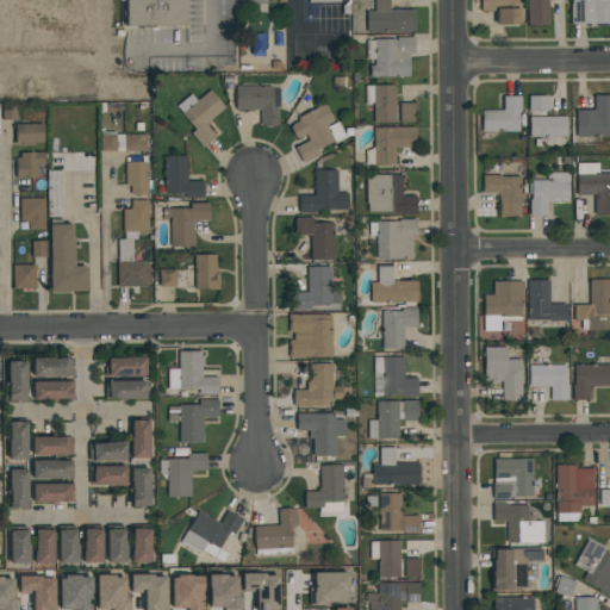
[(119,0),(120,26),(187,26),(186,0),(119,0)]
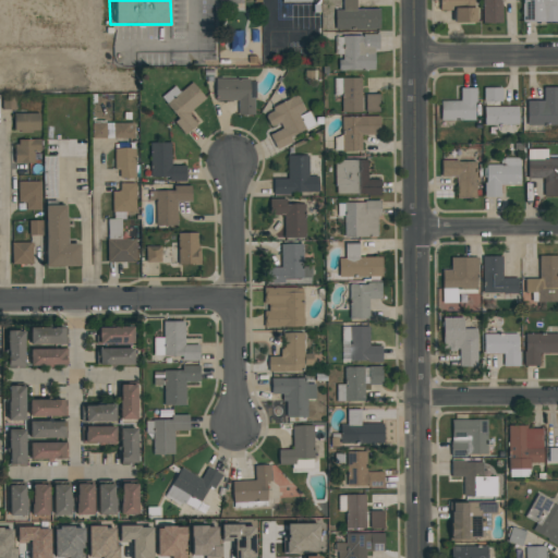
[(356,0),(356,10),(379,9),(379,29),(335,29),(335,10),(342,10),(342,0),(356,0)]
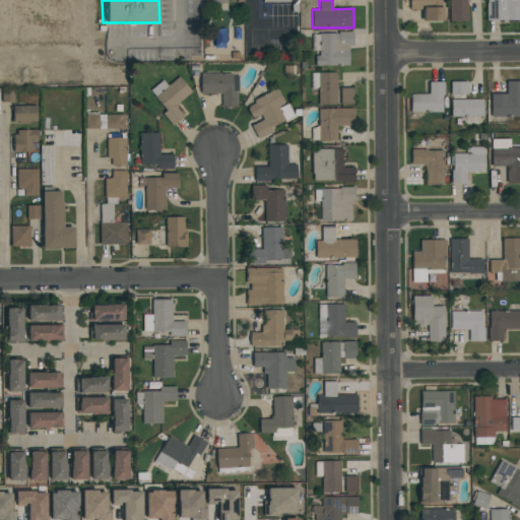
[(441,0),(441,7),(443,7),(443,21),(423,21),(423,9),(409,10),(409,0),(441,0)]
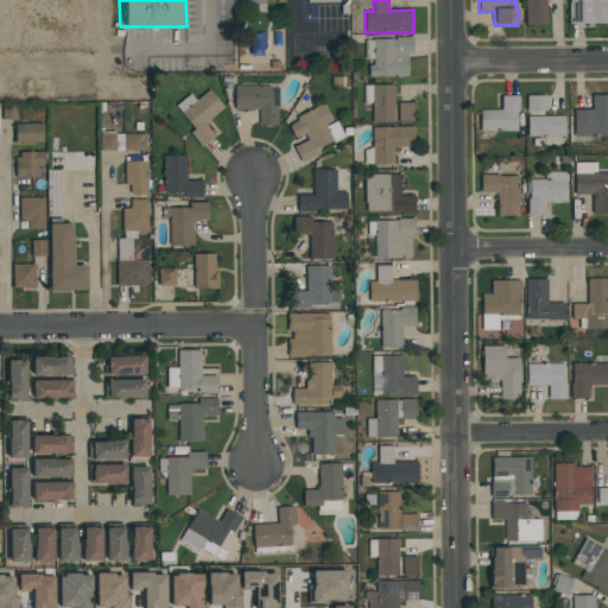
[(525,25),(525,0),(546,0),(546,25),(525,25)]
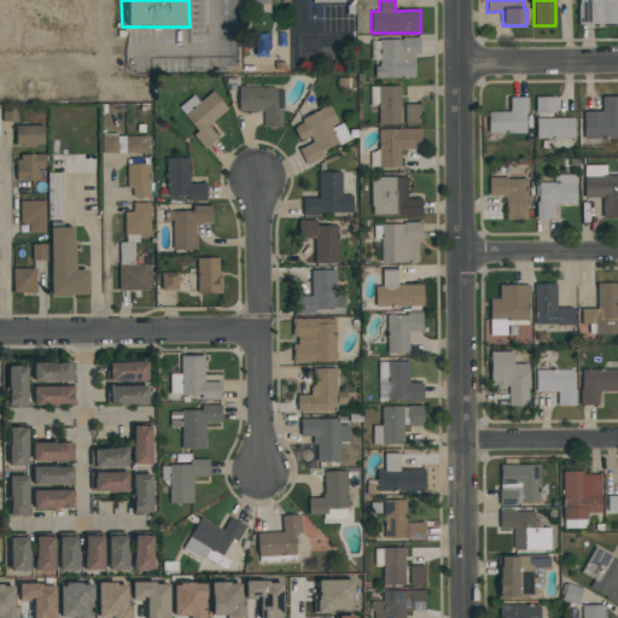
[(617,24),(578,24),(578,4),(578,0),(617,0),(617,6),(617,24)]
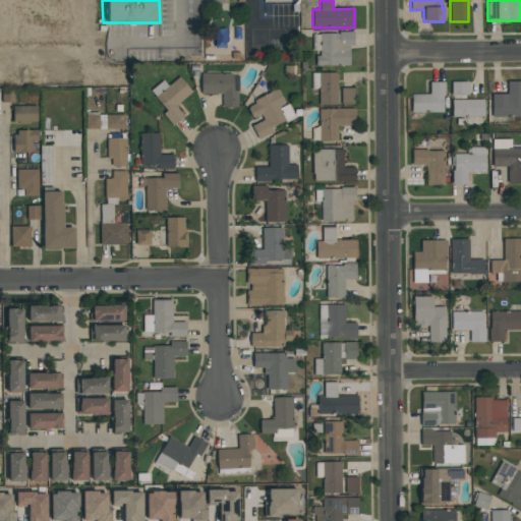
[(353,32),(353,46),(349,46),(349,65),(315,65),(315,56),(320,56),(320,51),(312,51),(312,35),(320,35),(320,34),(339,34),(339,32),(353,32)]
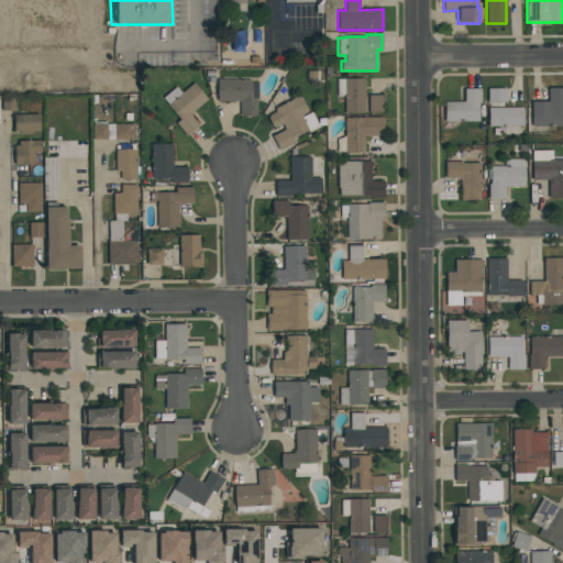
[(364,113),(344,113),(344,96),(337,97),(337,79),(364,78),(364,113)]
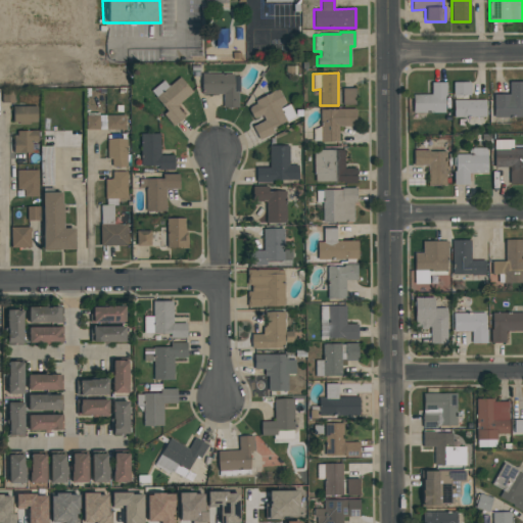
[(201,94),(201,74),(234,74),(233,89),(234,89),(234,92),(238,92),(238,107),(223,107),(223,94),(201,94)]
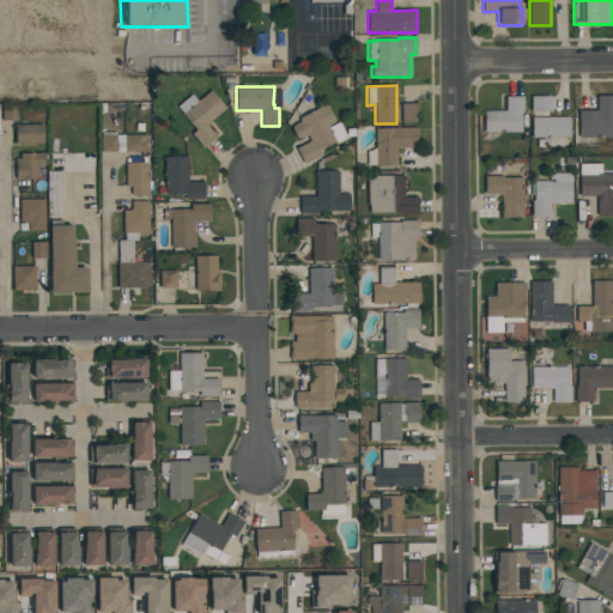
[(198,102),(211,90),(225,108),(206,125),(216,137),(202,147),(192,134),(195,131),(182,114),(183,114),(177,107),(192,95),(198,102)]
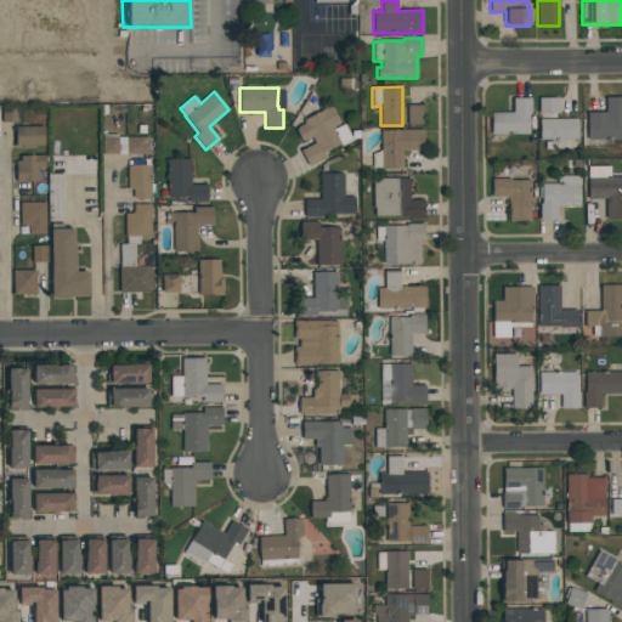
[(531,97),(531,114),(529,114),(529,134),(491,134),(491,112),(513,112),(513,97),(531,97)]
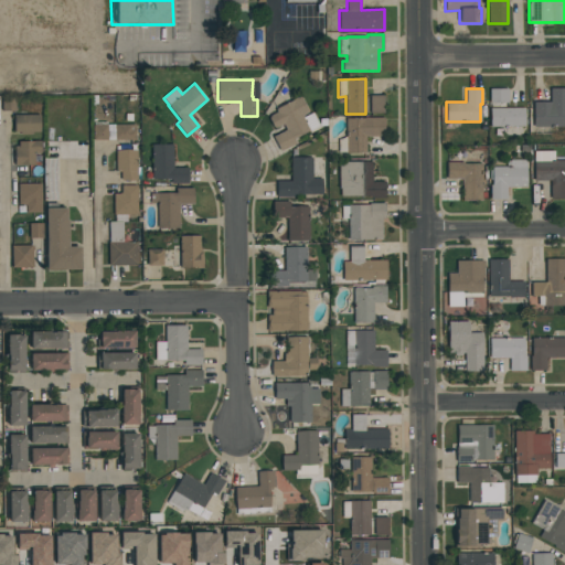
[(489,103),(489,88),(509,88),(509,103),(489,103)]
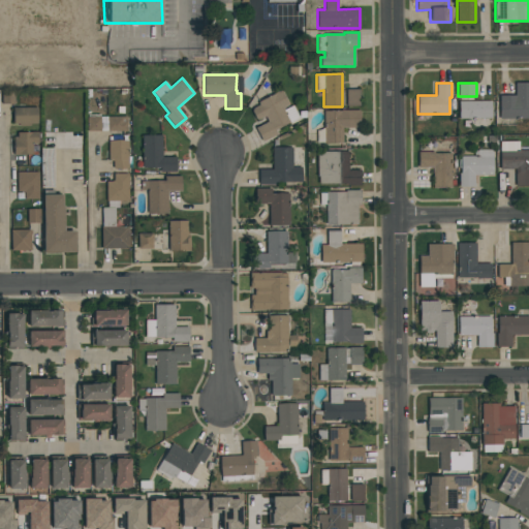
[(528,119),(499,119),(499,96),(515,95),(515,83),(528,83),(528,119)]
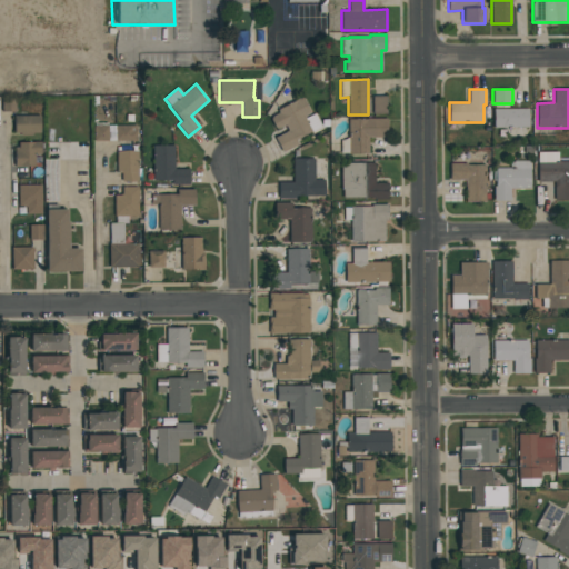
[(372,113),(386,113),(386,96),(372,96),(372,113)]
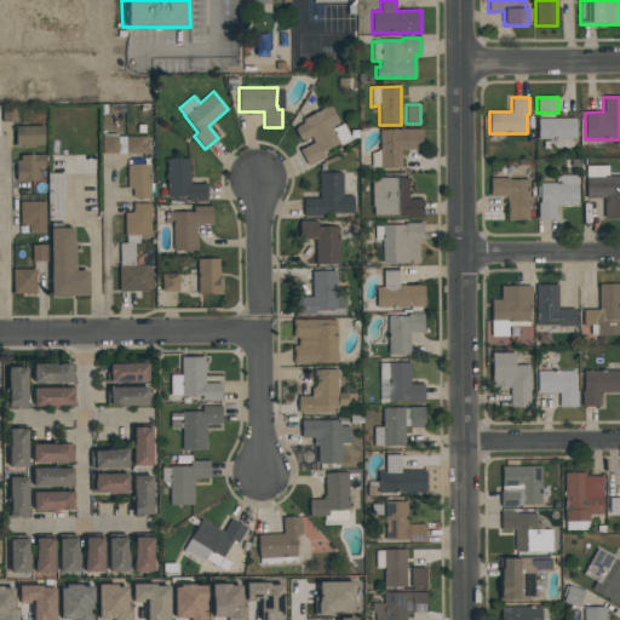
[(303,141),(299,139),(294,131),(297,127),(304,122),(303,121),(304,118),(328,105),(339,126),(343,124),(350,138),(322,153),(325,158),(308,166),(299,150),(314,143),(310,137),(303,141)]
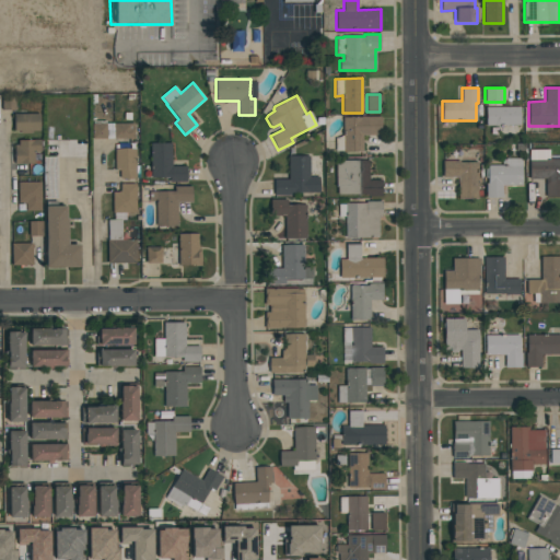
[(2,111),(2,96),(15,96),(15,111),(2,111)]
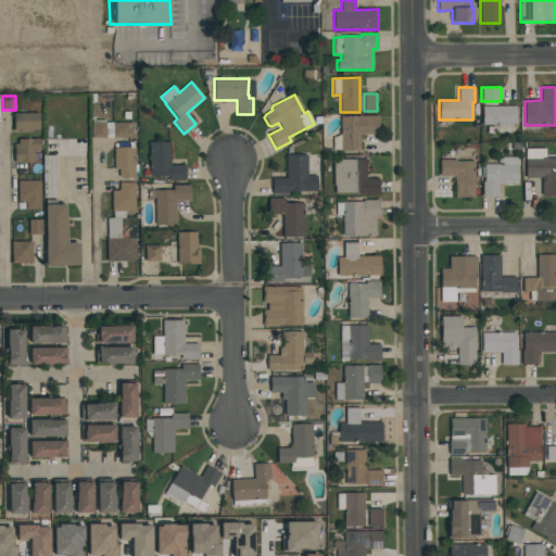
[(482,125),(482,106),(516,106),(516,125),(482,125)]
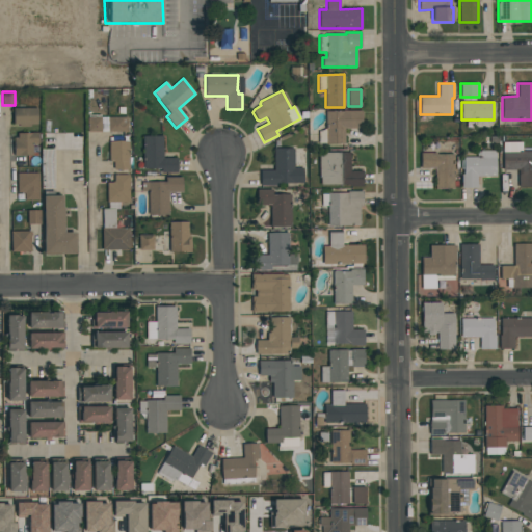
[(14,125),(12,109),(37,109),(37,125),(30,125),(30,127),(19,128),(19,125),(14,125)]
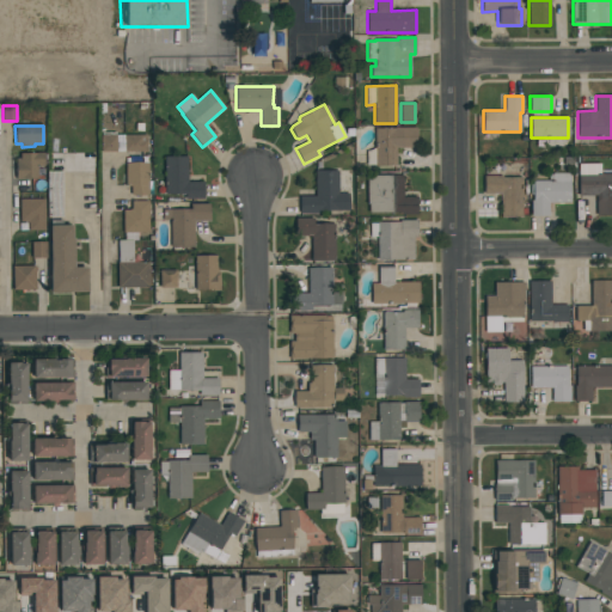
[(416,127),(416,147),(396,147),(396,165),(375,165),(375,164),(366,165),(366,151),(368,151),(374,148),(374,128),(393,128),(393,127),(416,127)]
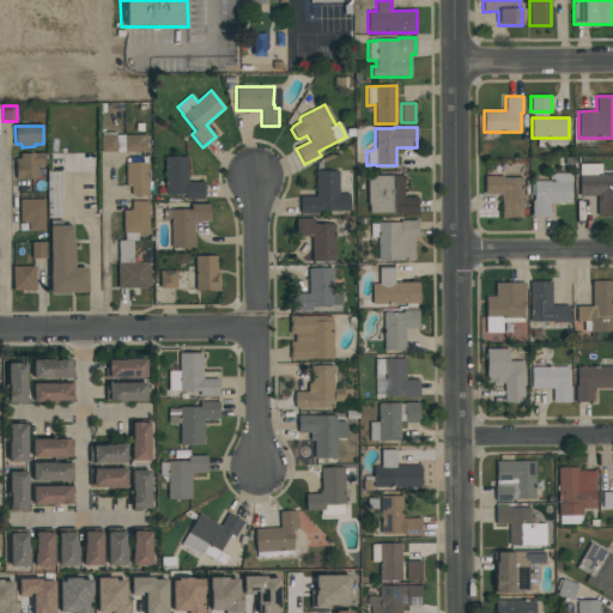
[(147,151),(147,134),(101,135),(101,152),(147,151)]
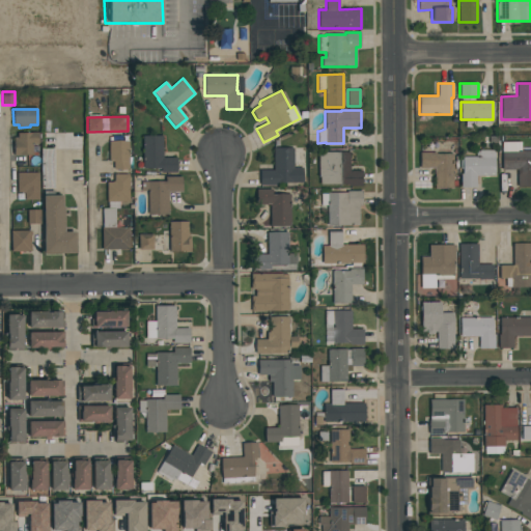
[(37,133),(42,133),(42,142),(37,142),(37,144),(31,144),(32,156),(14,156),(12,137),(17,137),(17,133),(37,133)]
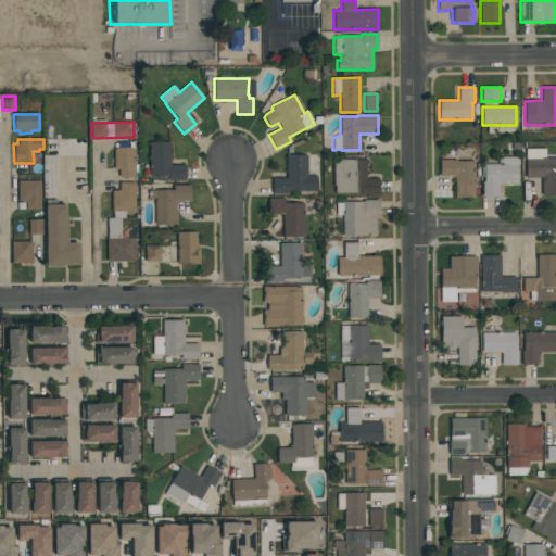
[(149,177),(149,142),(169,142),(171,165),(185,165),(185,180),(168,180),(168,177),(149,177)]
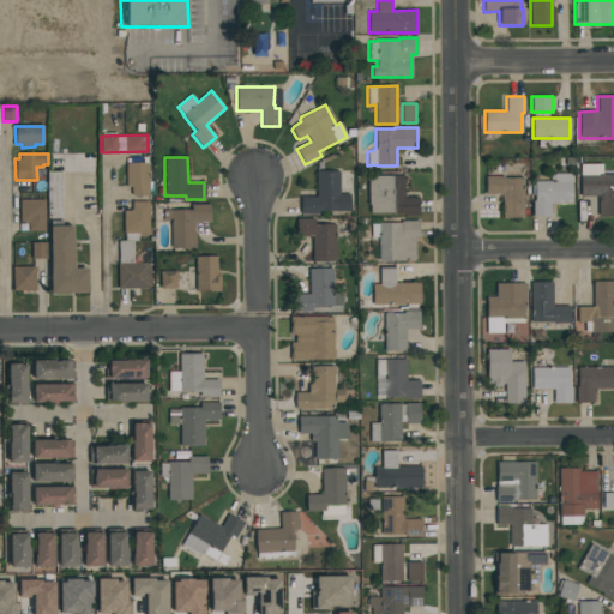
[(131,196),(131,187),(126,187),(126,163),(148,163),(149,196),(131,196)]
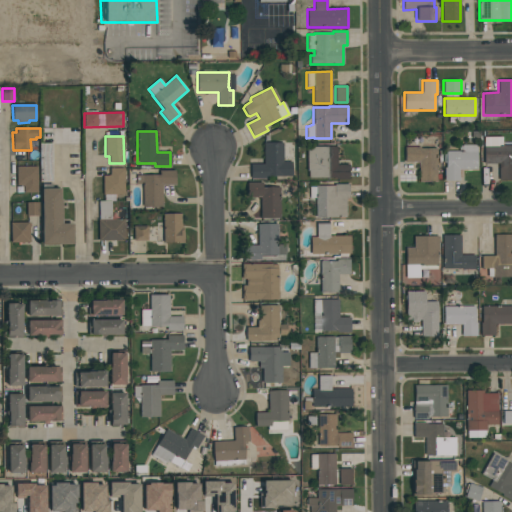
[(511,145),(511,181),(499,181),(499,163),(484,164),(484,137),(502,137),(502,146),(511,145)]
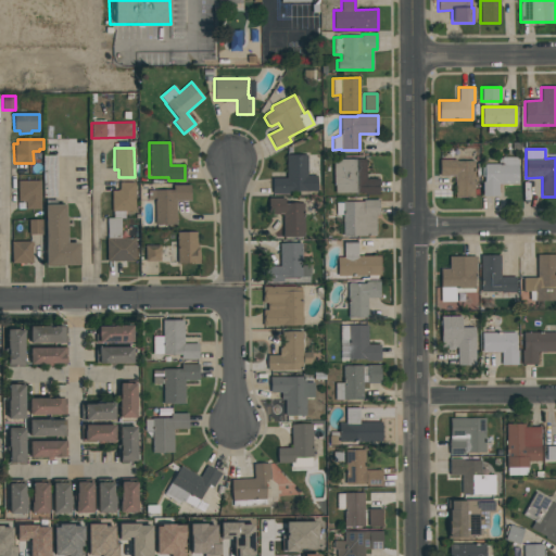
[(57,155),(57,197),(42,198),(42,155),(57,155)]
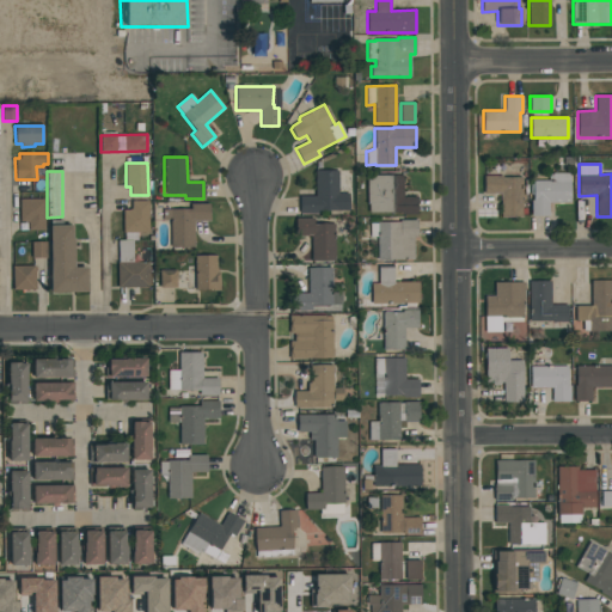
[(349,213),(335,213),(335,212),(318,212),(318,214),(299,214),(299,196),(314,196),(314,171),(338,171),(338,194),(349,194),(349,213)]
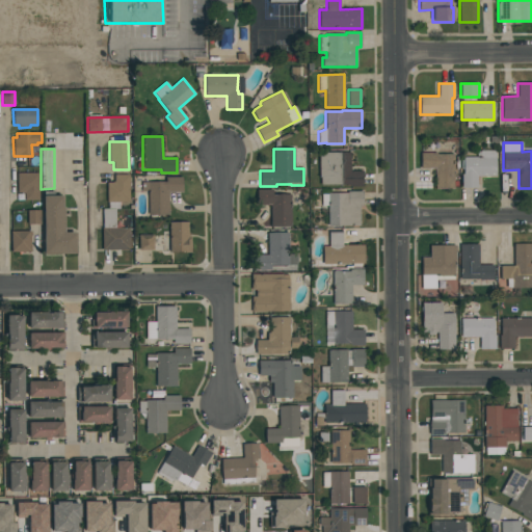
[(496,151),(496,177),(477,177),(477,188),(461,188),(461,175),(463,175),(463,157),(477,157),(477,151),(496,151)]
